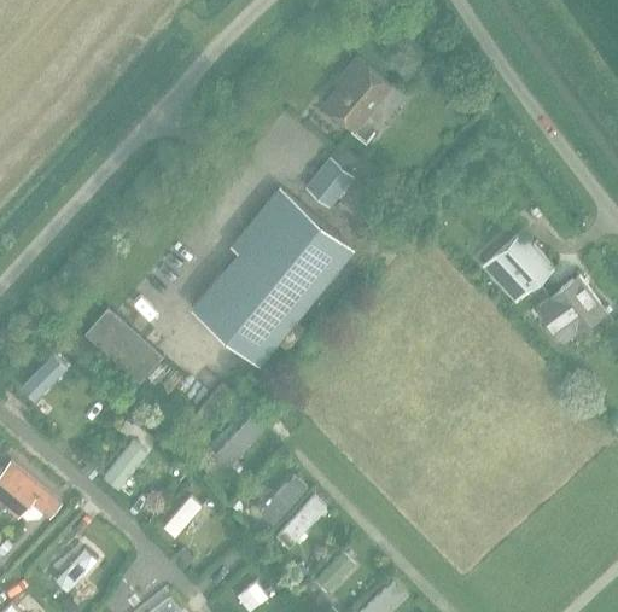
[(325,108),(355,132),(390,89),(357,62),(344,77),(348,80),(325,108)]
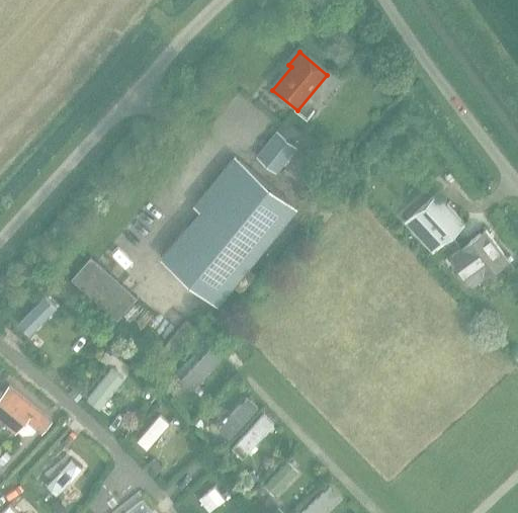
[(256,160),(275,176),(295,152),(276,136),(256,160)]
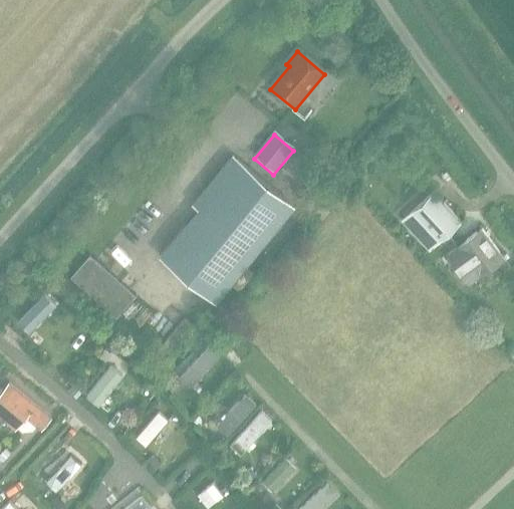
[(162,258),(217,303),(293,210),(232,160),(193,206),(200,211),(162,258)]
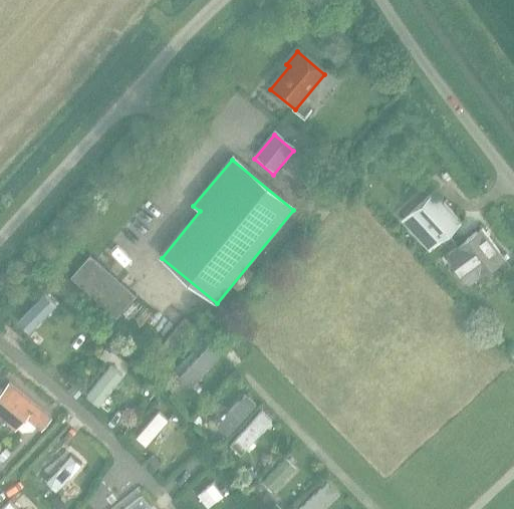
[(403,222),(429,250),(461,221),(436,193),(403,222)]
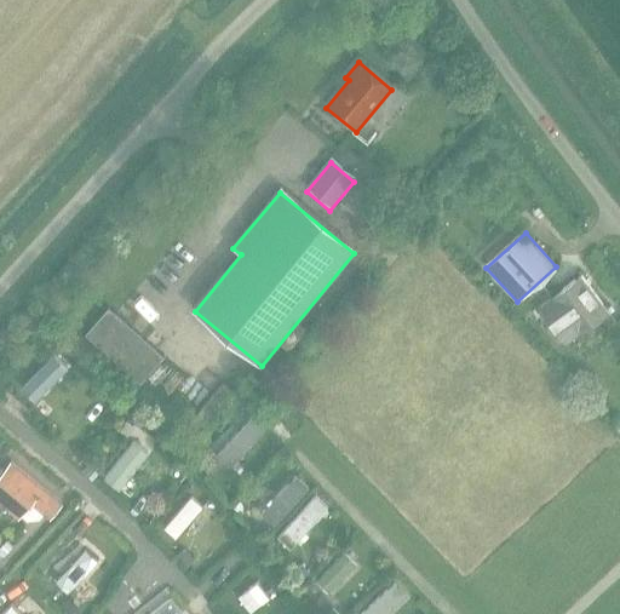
[(537,304),(564,343),(606,313),(578,275),(537,304)]
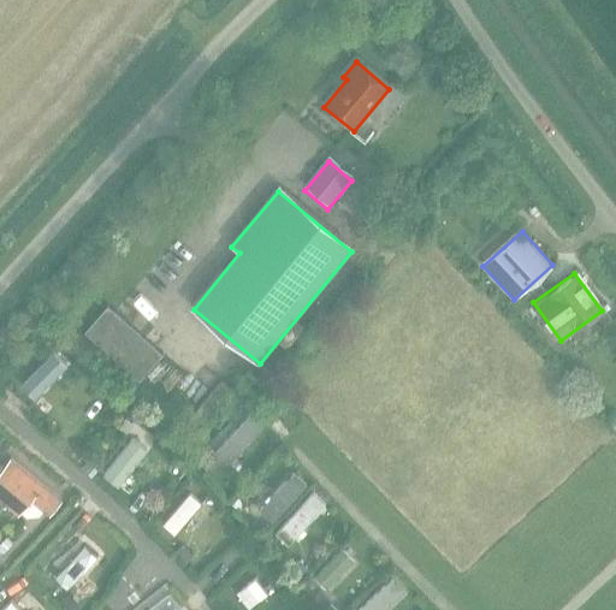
[(87,333),(143,383),(164,359),(108,309),(87,333)]
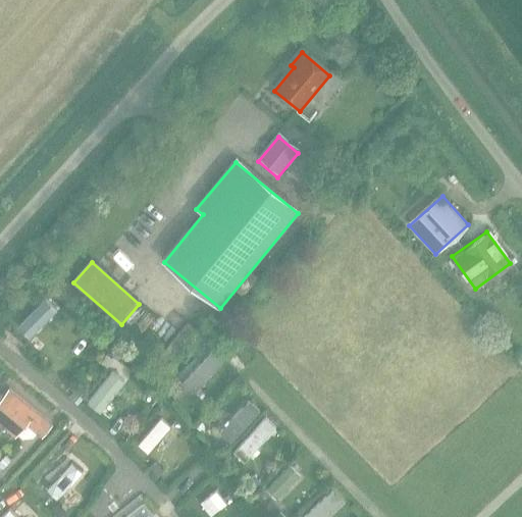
[(27,425),(37,432),(46,420),(9,391),(0,401),(0,423),(17,437),(27,425)]
